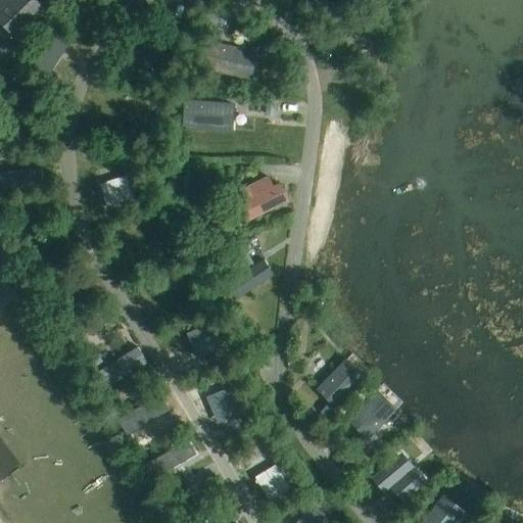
[(3,0),(0,3),(0,25),(20,46),(29,38),(26,35),(48,13),(35,0),(3,0)]
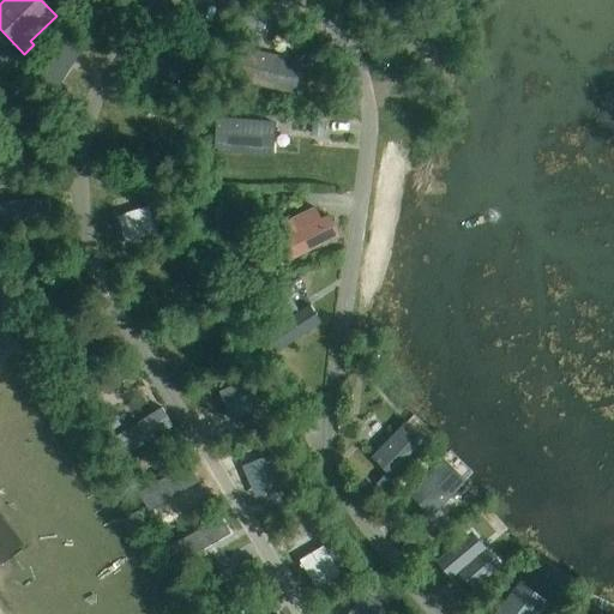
[(257,18),(242,14),(239,29),(253,32),(257,18)]
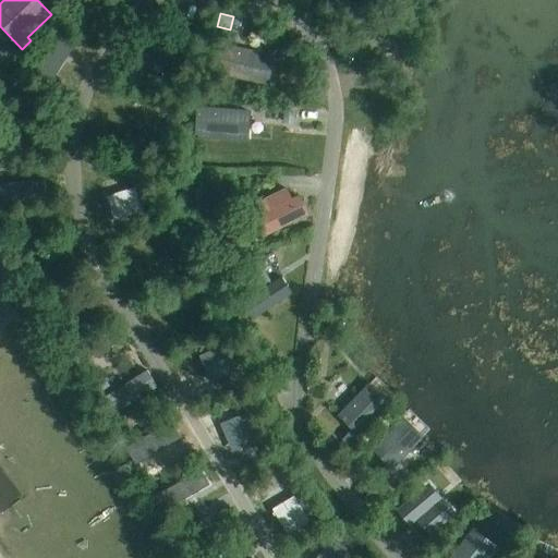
[(192,32),(178,27),(173,40),(187,45),(192,32)]
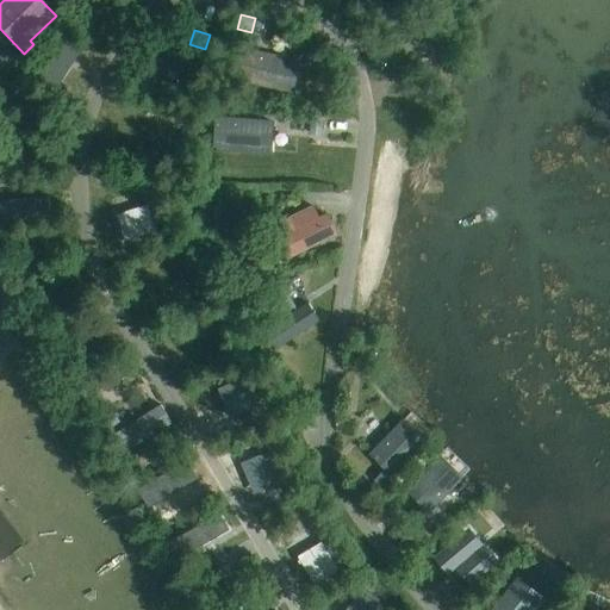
[(64,41),(37,83),(56,95),(82,51),(64,41)]
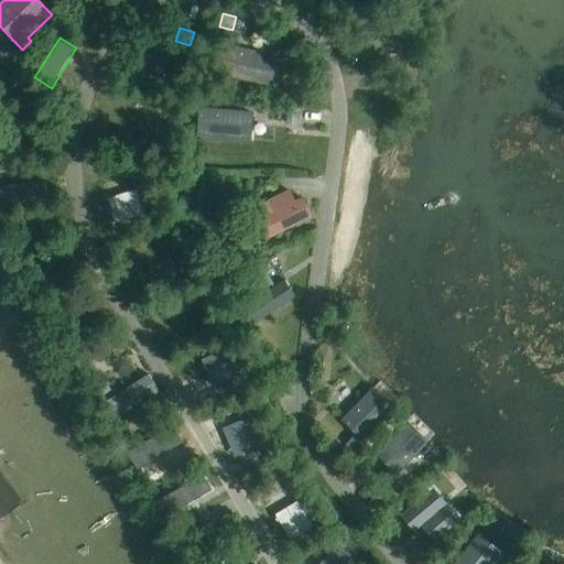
[(187,55),(145,42),(136,72),(177,85),(187,55)]
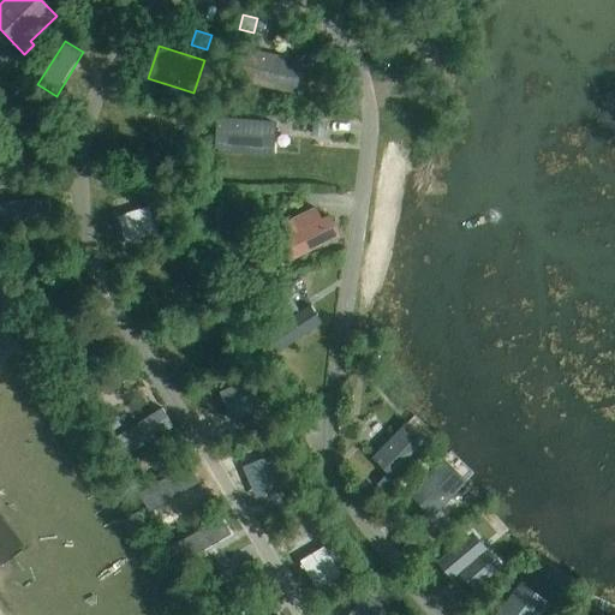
[(303,63),(244,48),(236,82),(294,95),(303,63)]
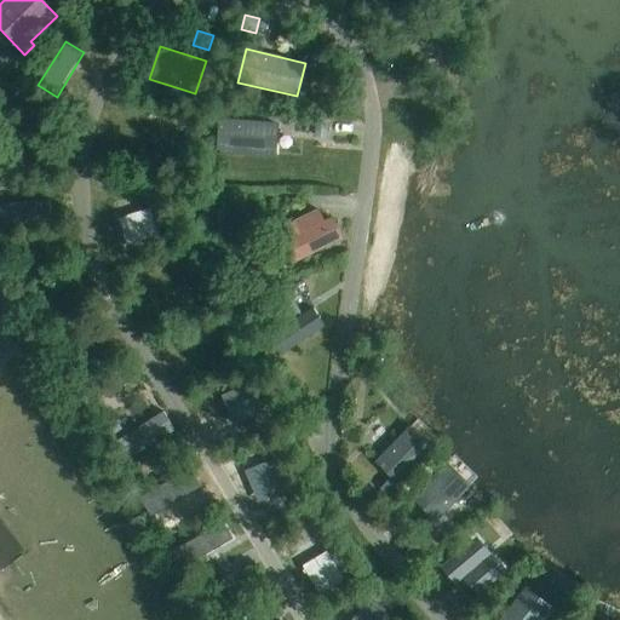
[(21,62),(9,50),(0,57),(0,73),(4,78),(21,62)]
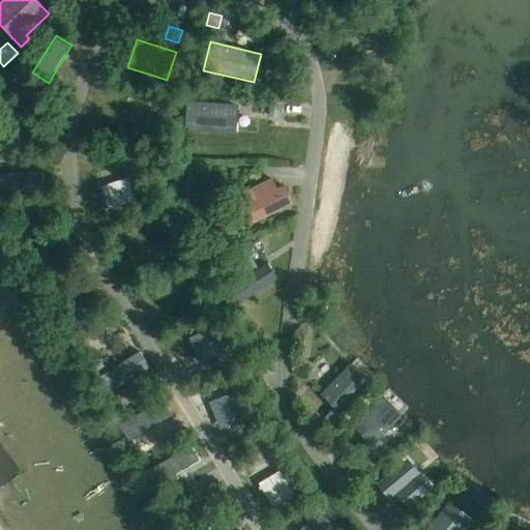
[(238,106),(186,101),(184,130),(235,136),(238,106)]
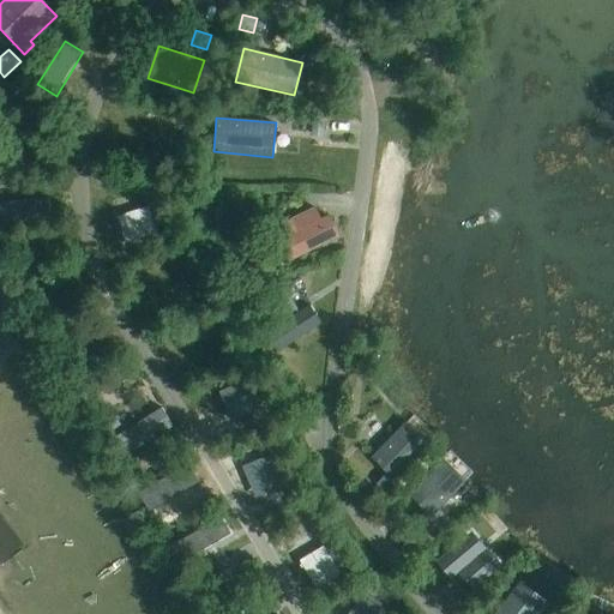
[(323,138),(324,120),(311,119),(309,137),(323,138)]
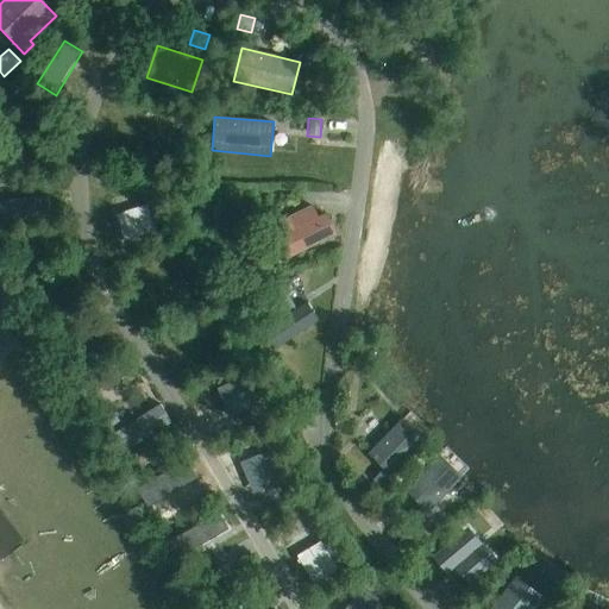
[(0,223),(51,218),(49,195),(0,201),(0,223)]
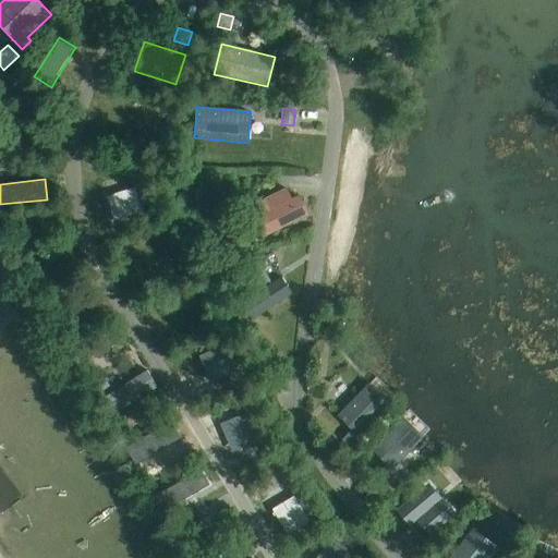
[(106,197),(107,198),(108,198),(114,219),(113,220),(113,222),(143,213),(135,187),(106,197)]
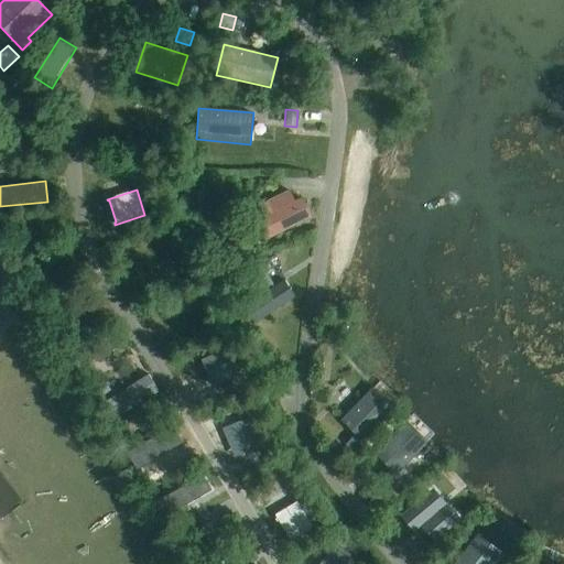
[(259,243),(312,217),(302,198),(250,225),(259,243)]
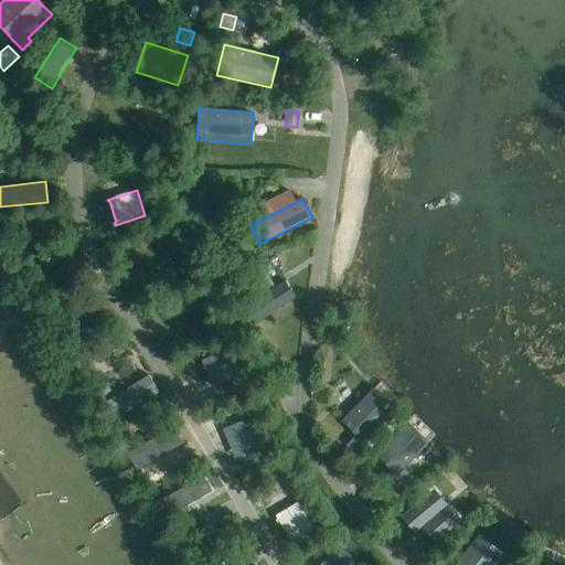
[(139,268),(180,247),(171,231),(131,252),(139,268)]
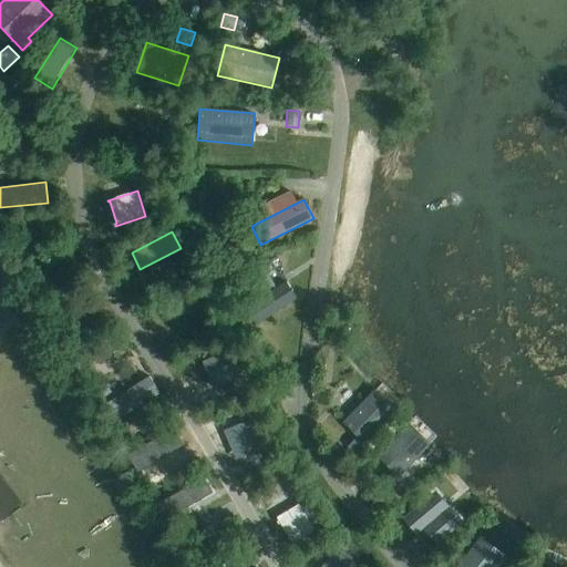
[(246,255),(241,238),(228,241),(233,258),(246,255)]
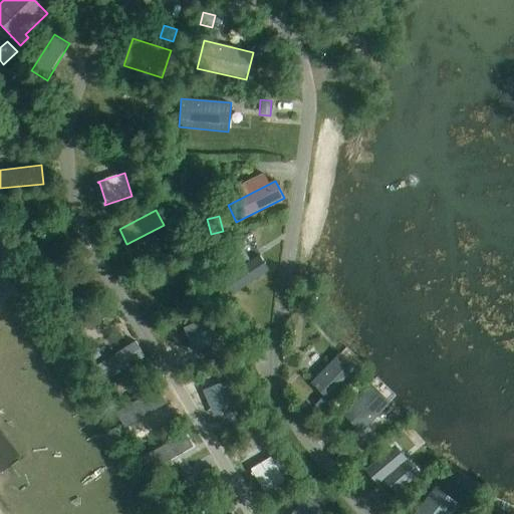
[(242,247),(234,235),(222,243),(230,255),(242,247)]
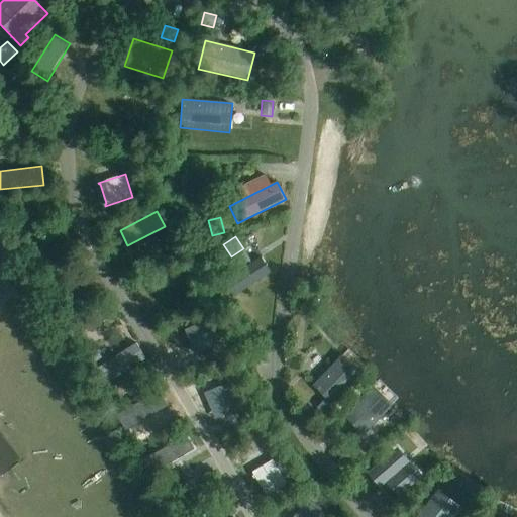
[(260,259),(222,283),(231,297),(269,274),(260,259)]
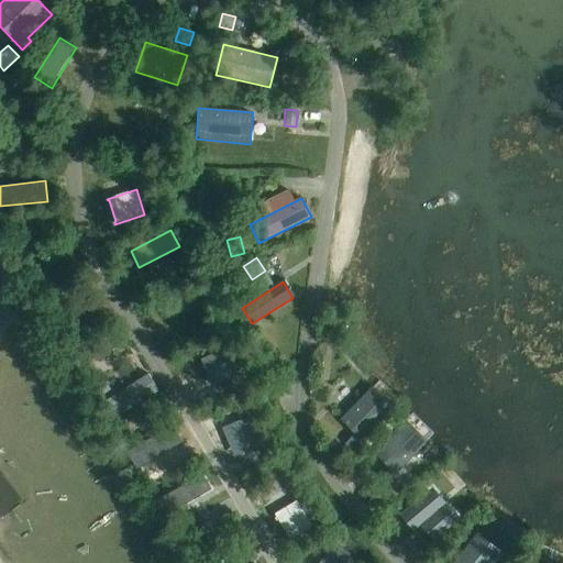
[(327,322),(324,339),(337,340),(339,323),(327,322)]
